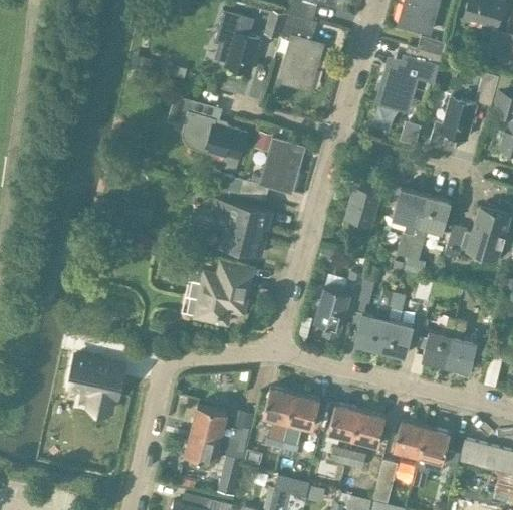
[(281,36),(292,40),(293,39),(309,43),(312,36),(312,37),(316,23),(312,22),(316,7),(292,0),(288,0),(285,14),(287,15),(281,36)]
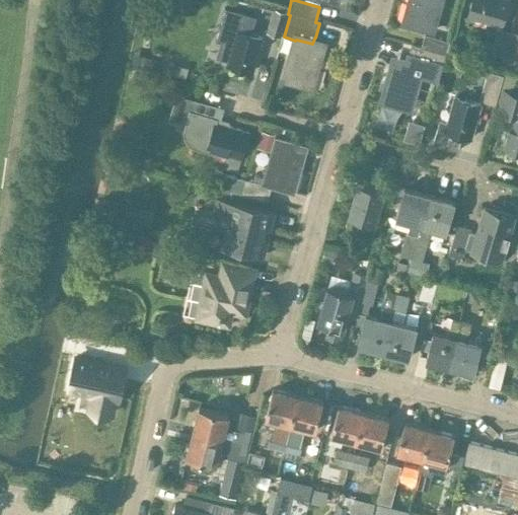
[(432,35),(442,0),(409,0),(401,26),(432,35)]
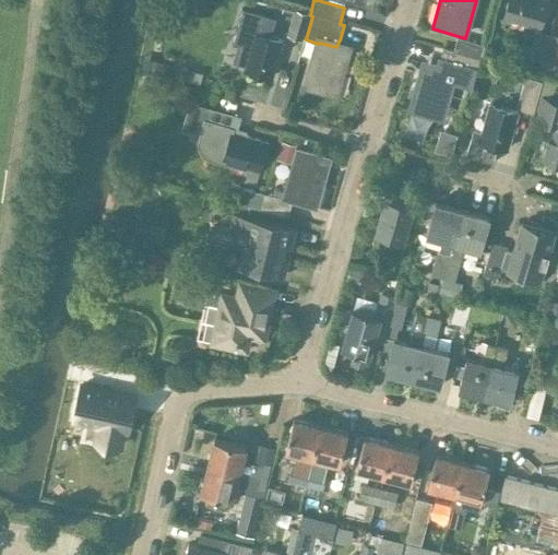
[(541,32),(549,3),(535,0),(509,0),(503,22),(541,32)]
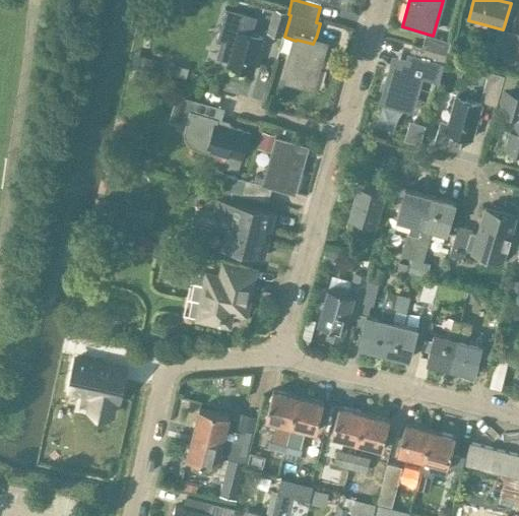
[(254,74),(263,42),(250,38),(256,19),(225,11),(216,44),(234,49),(229,67),(254,74)]
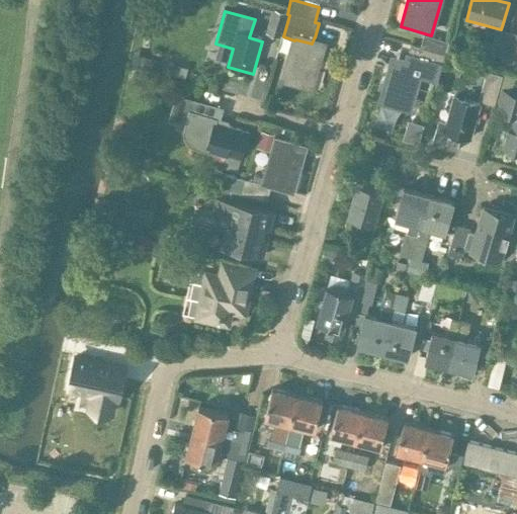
[(287,15),(272,11),(265,34),(280,39),(287,15)]
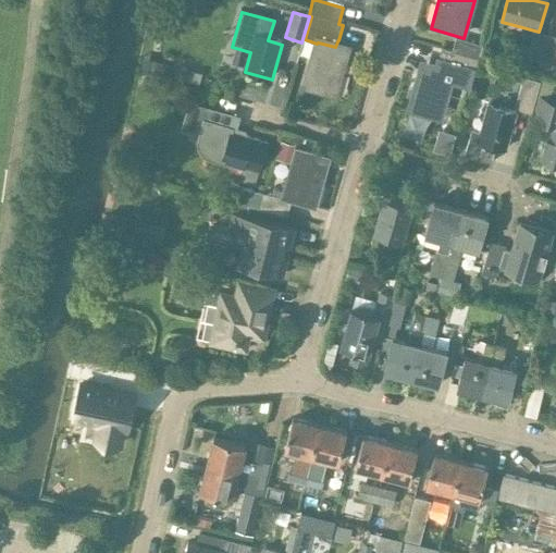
[(540,63),(547,38),(533,34),(526,60),(540,63)]
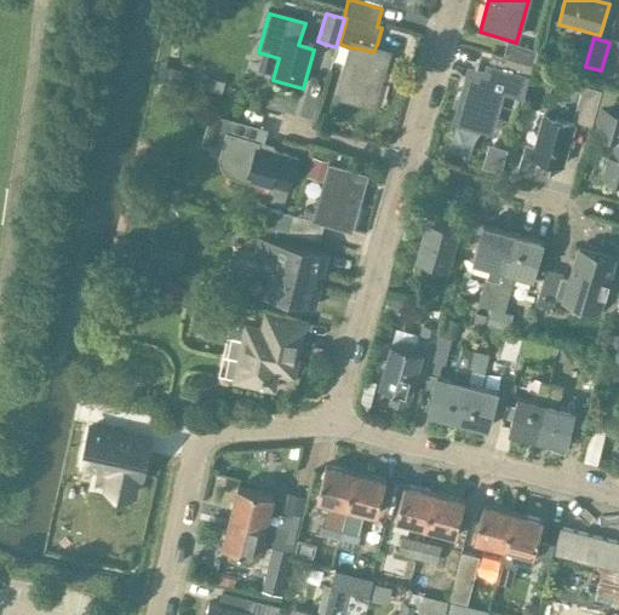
[(615,75),(618,64),(618,44),(609,42),(601,70),(615,75)]
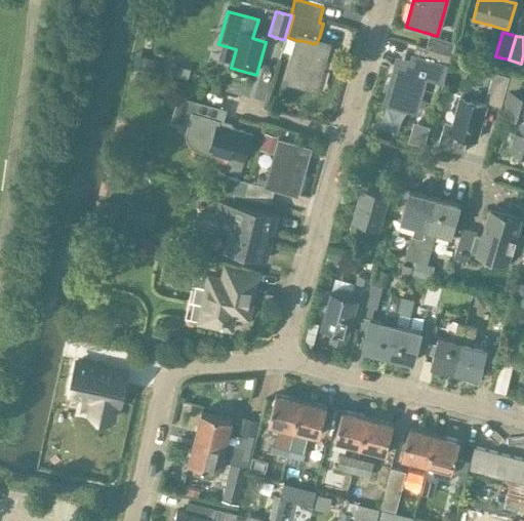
[(429,38),(426,50),(450,57),(454,45),(429,38)]
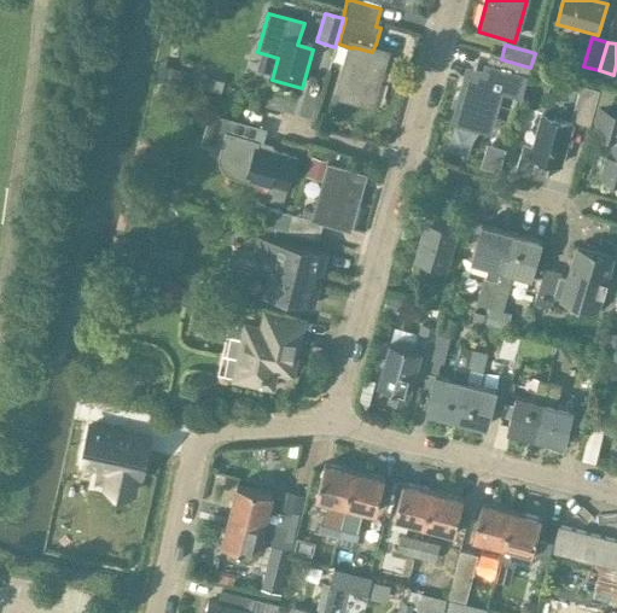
[(372,65),(376,53),(372,52),(353,47),(351,48),(337,99),(373,109),(384,69),(372,65)]
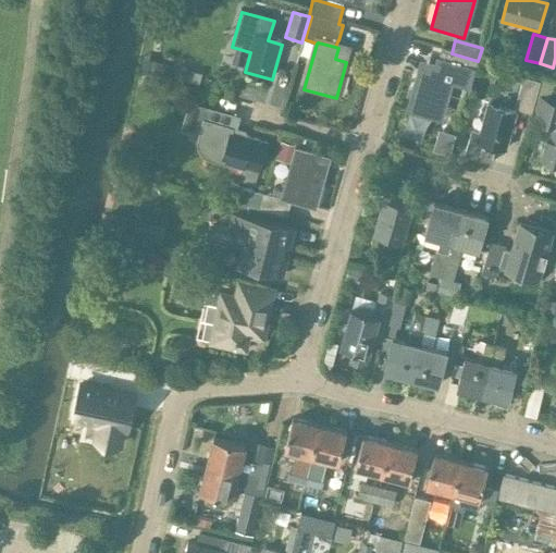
[(478,61),(452,53),(441,50),(434,72),(431,71),(429,83),(417,80),(407,115),(440,124),(449,86),(469,93),(478,61)]
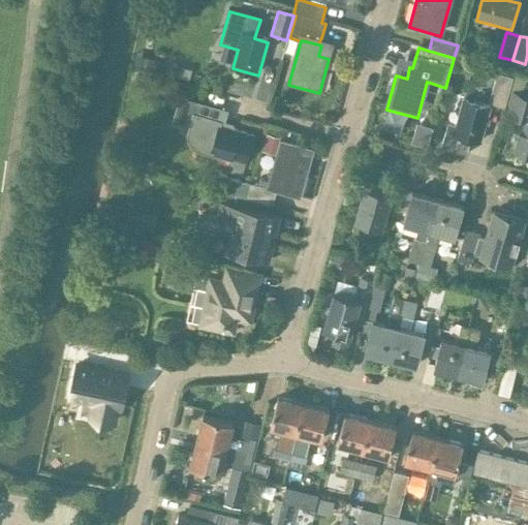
[(496,75),(488,105),(504,110),(513,80),(496,75)]
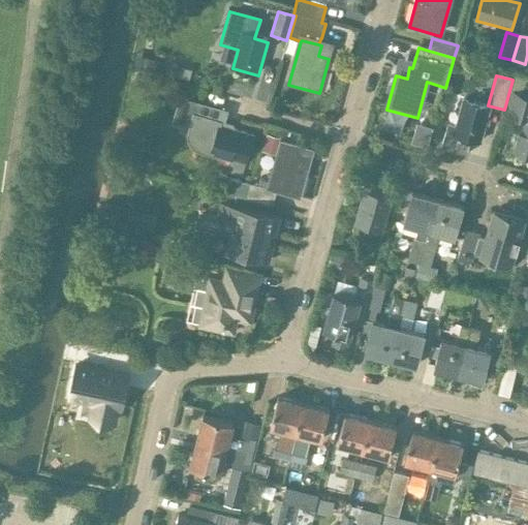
[(527,158),(527,99),(514,96),(507,116),(521,120),(511,154),(527,158)]
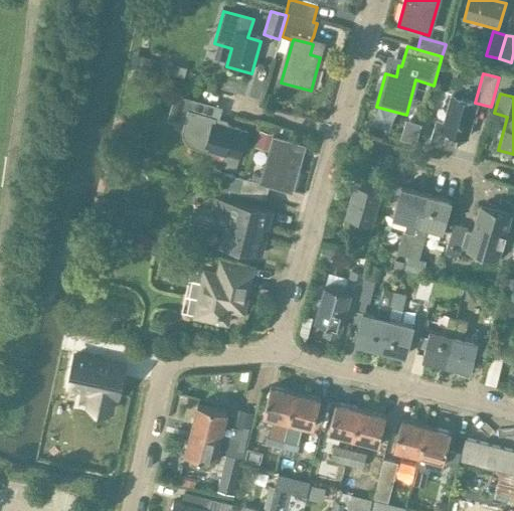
[(476,109),(450,101),(443,126),(435,124),(429,147),(454,155),(458,139),(467,142),(476,109)]
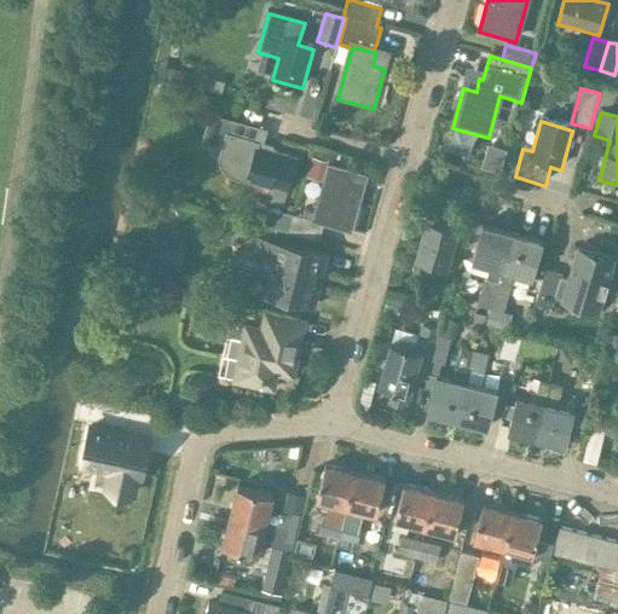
[(288,192),(298,160),(259,149),(260,144),(226,134),(220,156),(220,160),(221,166),(223,168),(226,173),(229,174),(232,177),(236,178),(270,187),(266,202),(283,207),(287,192),(288,192)]
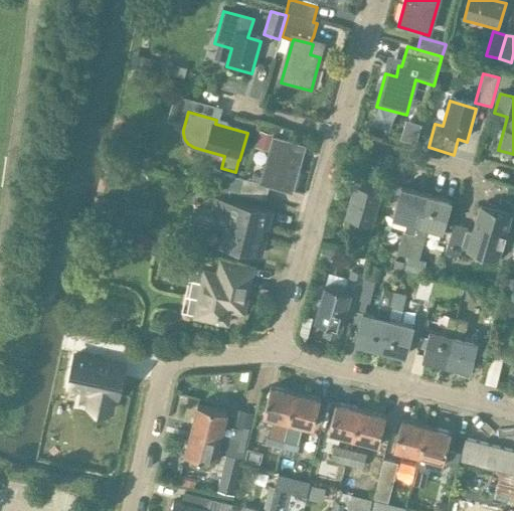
[(292,156),(294,146),(274,141),(263,180),(252,177),(250,183),(242,181),(237,197),(241,198),(241,196),(265,202),(269,186),(292,193),(301,158),(292,156)]
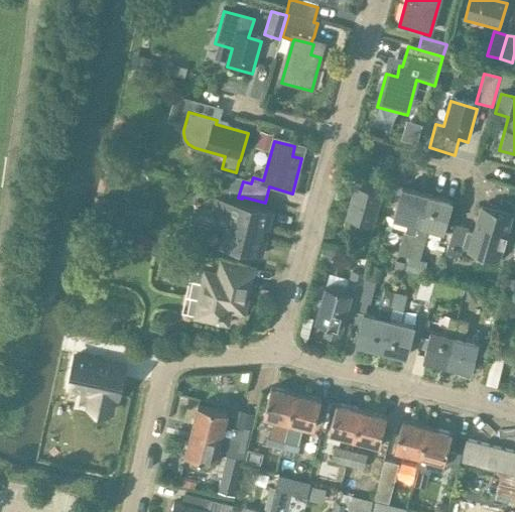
[(238,198),(243,181),(223,175),(218,193),(238,198)]
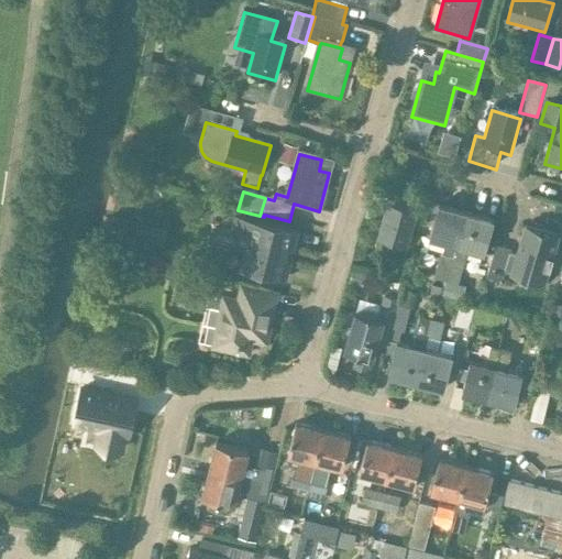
[(406,248),(417,210),(388,203),(377,240),(406,248)]
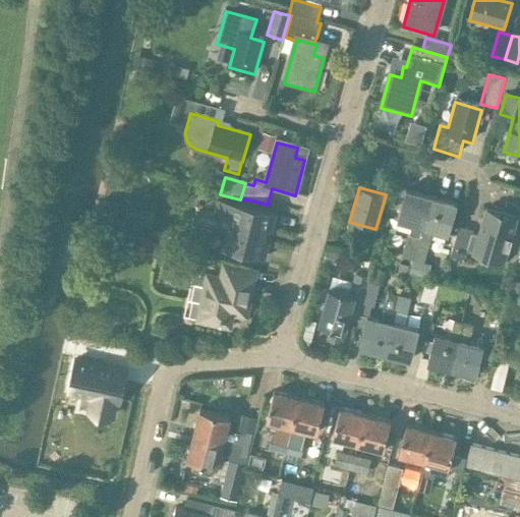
[(422,230),(431,199),(406,192),(398,223),(413,227),(404,260),(413,263),(419,240),(422,230)]
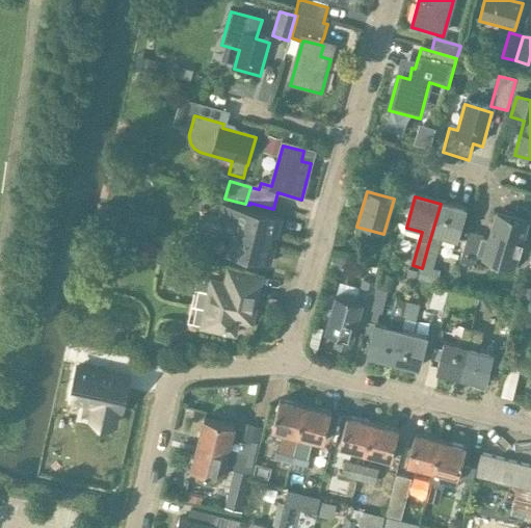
[(457,242),(467,211),(441,204),(431,235),(428,245),(440,248),(443,237),(457,242)]
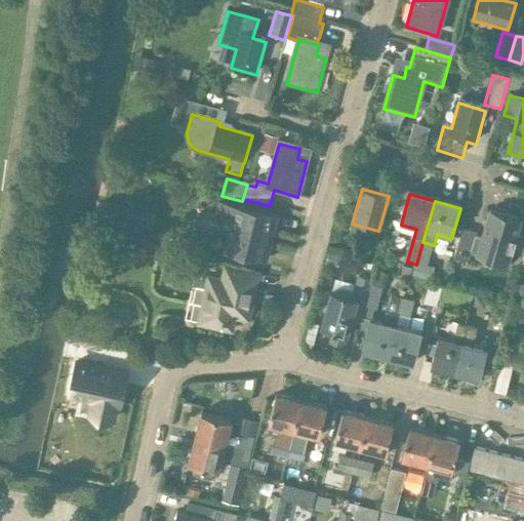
[(265,243),(268,233),(273,235),(277,216),(220,203),(215,219),(232,224),(226,251),(266,262),(271,244),(265,243)]
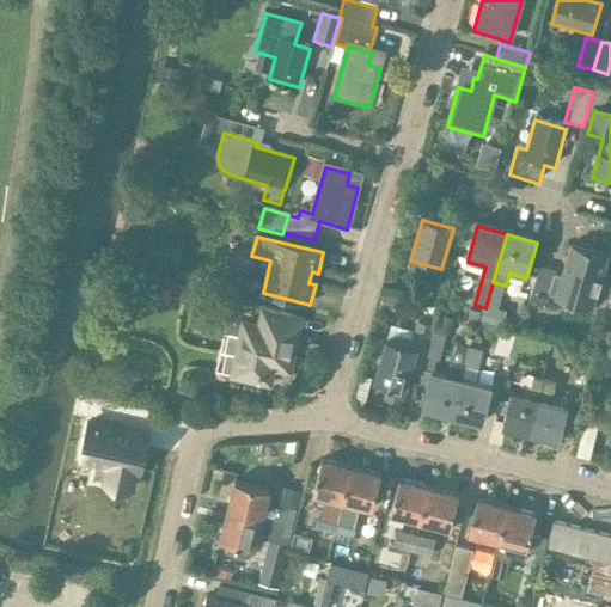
[(591,311),(605,258),(569,247),(562,277),(555,276),(549,299),(591,311)]
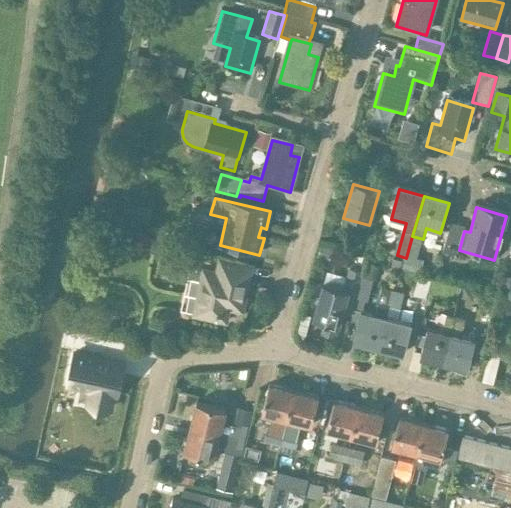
[(450,225),(441,254),(456,259),(459,250),(464,231),(465,229),(450,225)]
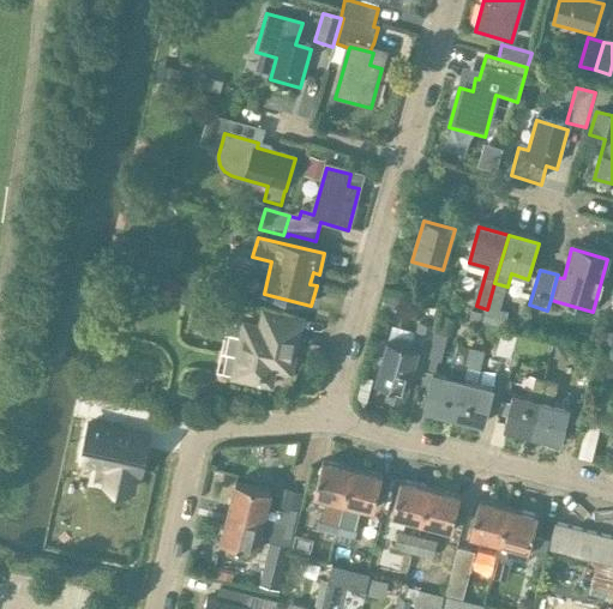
[(451,287),(436,282),(428,305),(445,309),(451,287)]
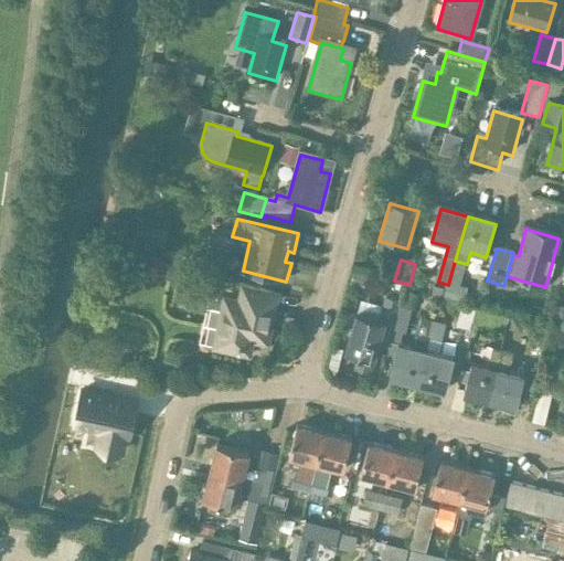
[(459,288),(467,264),(455,261),(448,285),(459,288)]
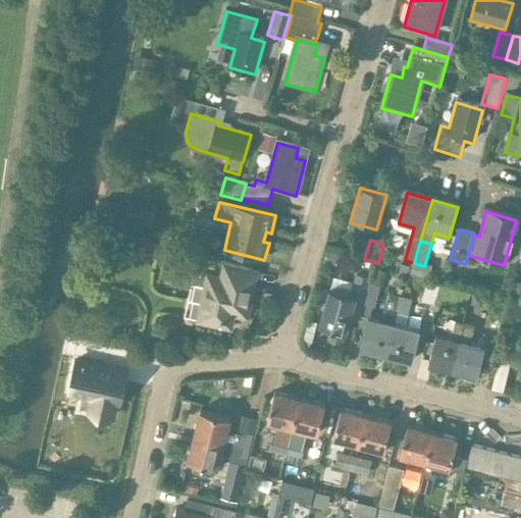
[(254,285),(254,282),(253,282),(255,271),(222,264),(219,278),(205,275),(195,324),(221,330),(224,317),(247,321),(254,285)]
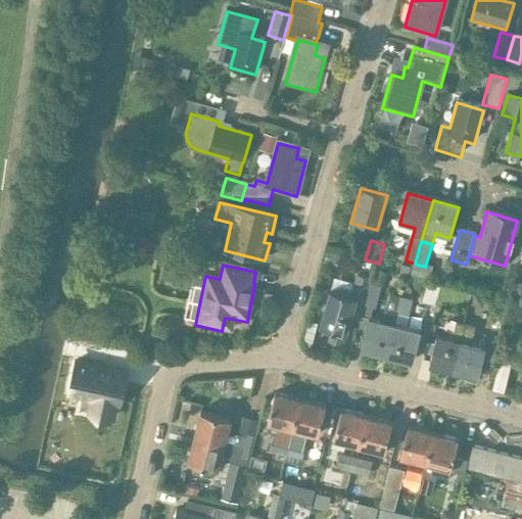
[(370,281),(356,277),(350,294),(365,298),(370,281)]
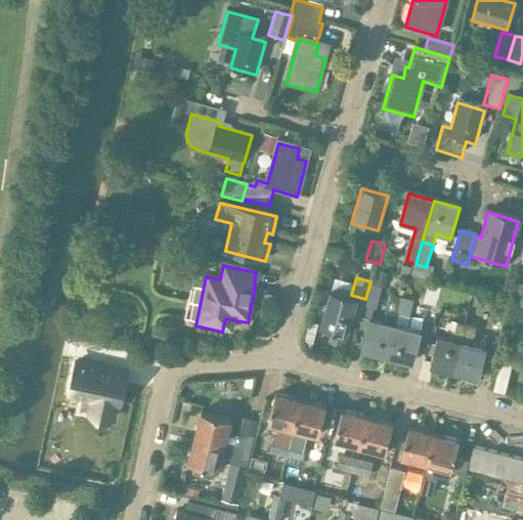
[(428,284),(422,305),(435,308),(440,287),(428,284)]
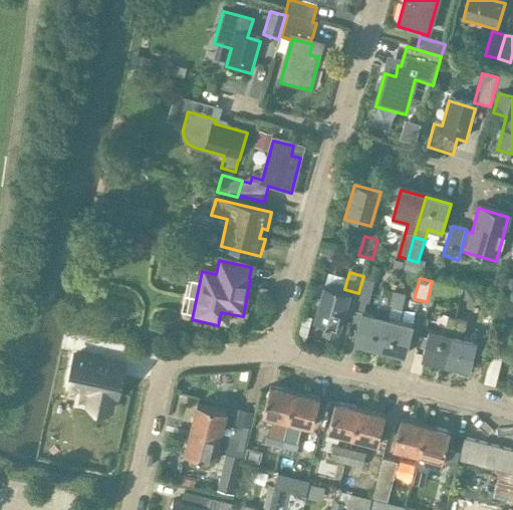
[(325,287),(314,323),(326,326),(323,338),(337,342),(340,330),(344,317),(351,319),(355,305),(358,293),(344,289),(343,292),(325,287)]
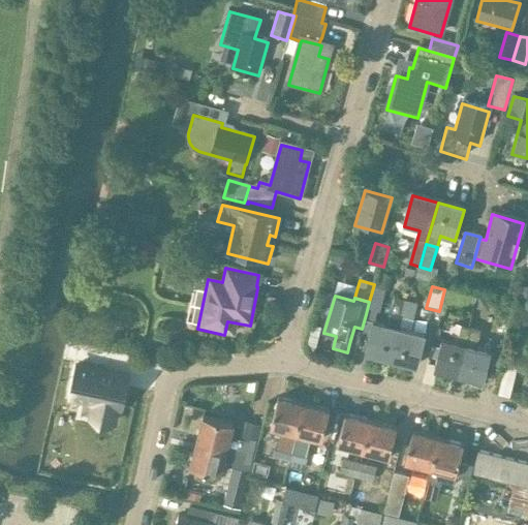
[(369,338),(365,356),(391,362),(399,331),(401,320),(405,302),(394,299),(389,317),(390,317),(387,328),(373,325),(372,325),(369,338)]
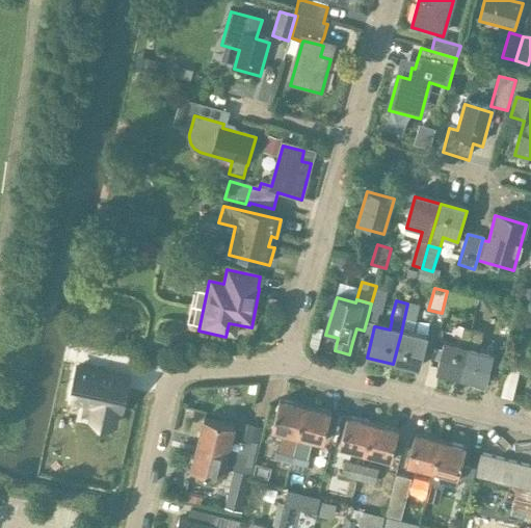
[(407,304),(403,322),(415,325),(420,307),(407,304)]
